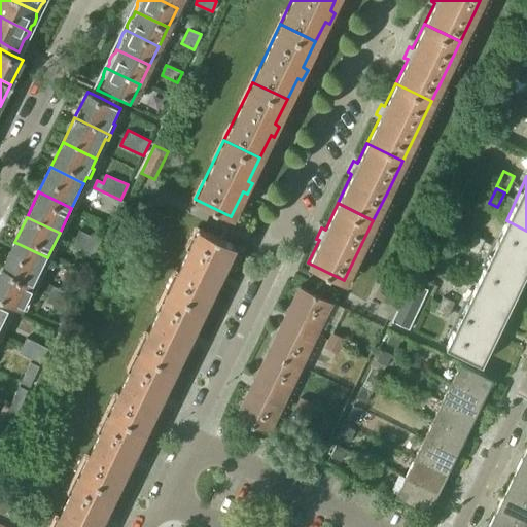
[(512,301),(526,268),(526,231),(506,220),(476,283),(512,301)]
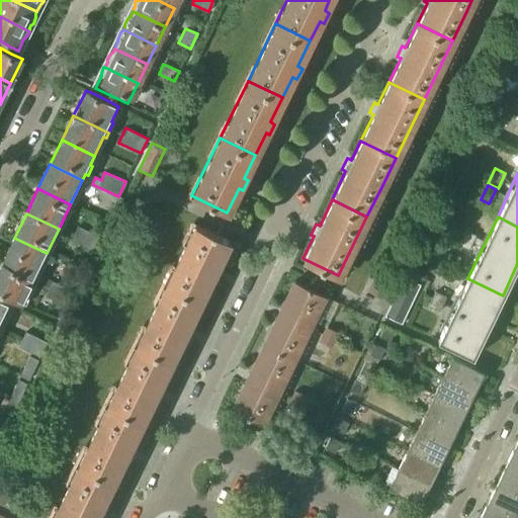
[(230,241),(217,234),(195,224),(166,284),(199,301),(212,275),(217,277),(222,266),(218,264),(230,241)]
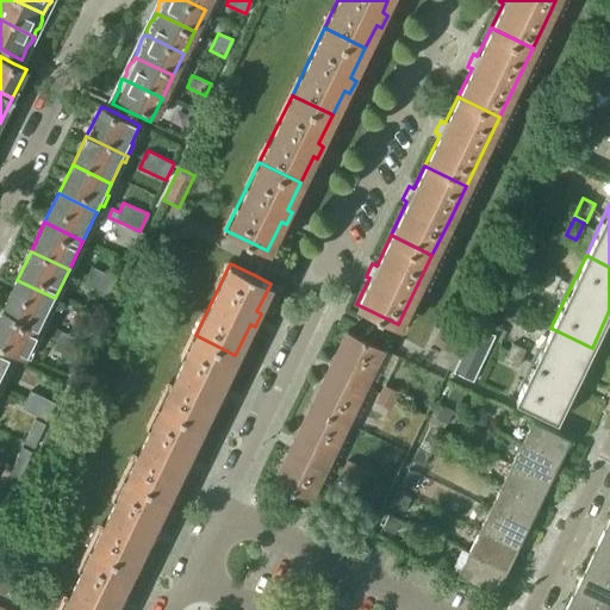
[(83,284),(110,296),(117,279),(92,267),(83,284)]
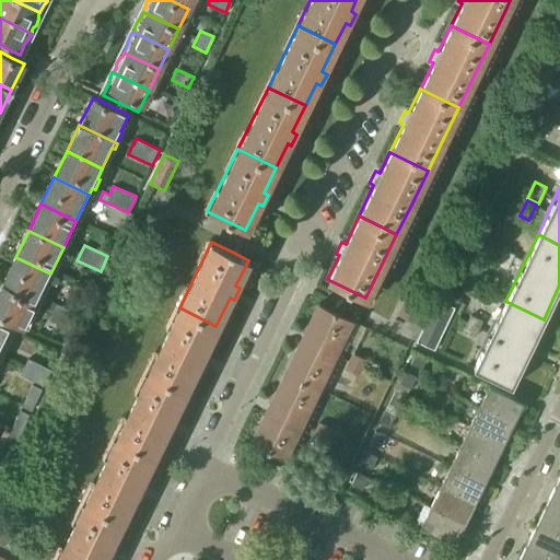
[(514,255),(503,248),(496,264),(506,269),(514,255)]
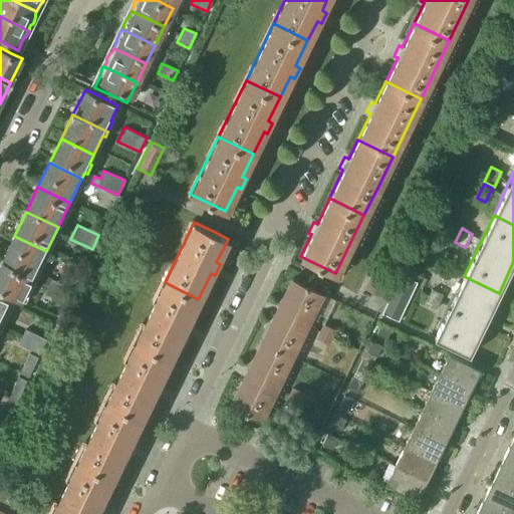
[(14,236),(2,260),(34,276),(46,251),(14,236)]
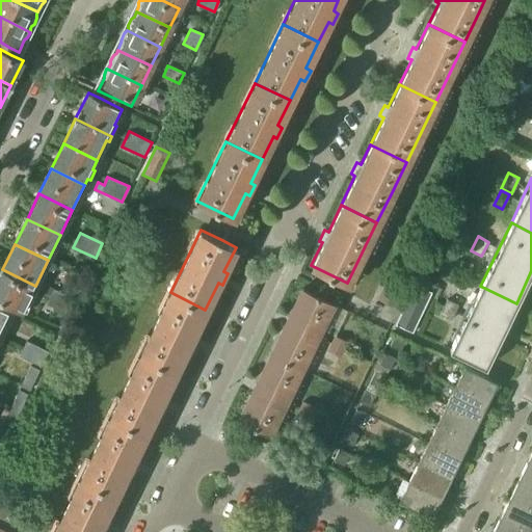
[(35,286),(2,269),(0,273),(0,299),(23,312),(31,295),(33,297),(37,289),(34,288),(35,286)]
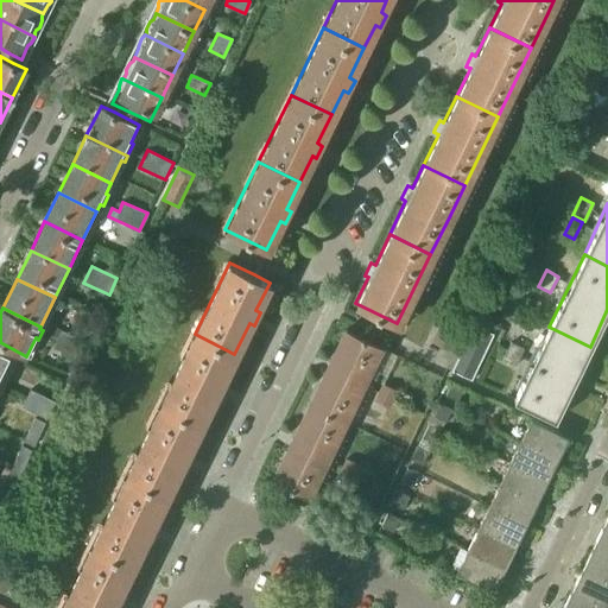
[(461,330),(441,320),(430,341),(450,352),(461,330)]
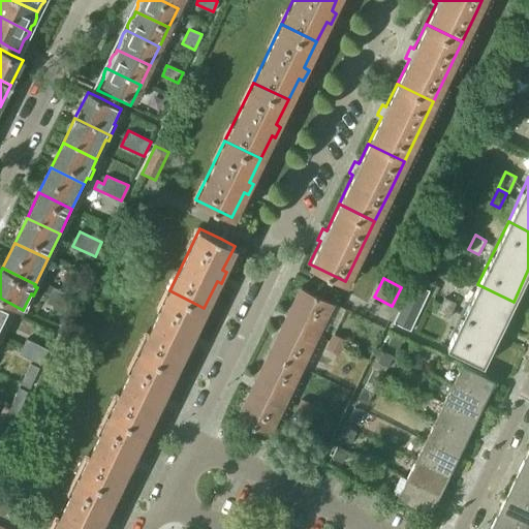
[(428,290),(411,282),(392,322),(409,331),(428,290)]
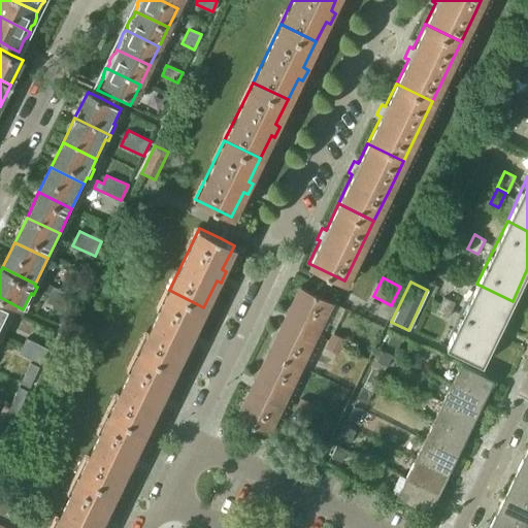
[(446,348),(482,365),(513,301),(476,284),(446,348)]
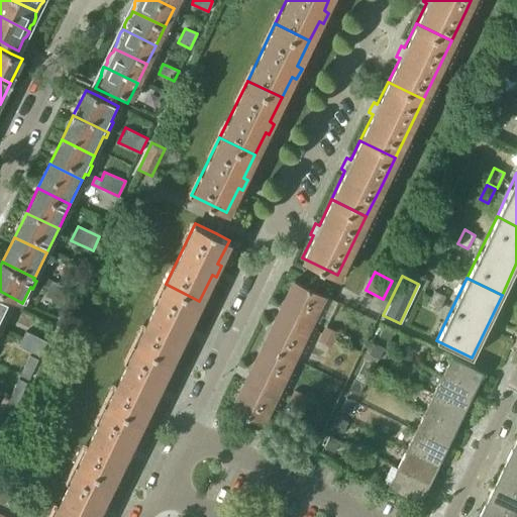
[(44,296),(66,305),(74,290),(53,280),(44,296)]
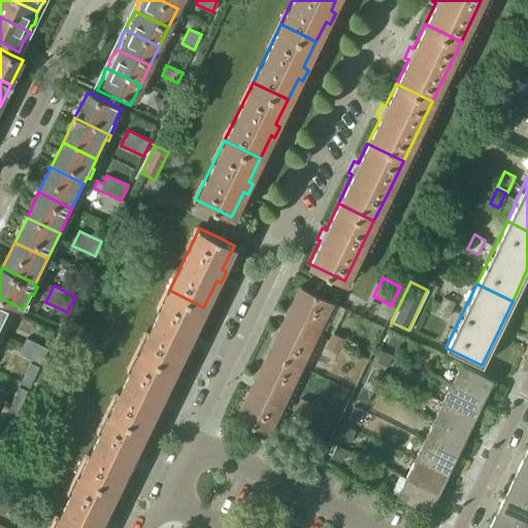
[(284,319),(315,334),(330,300),(300,286),(284,319)]
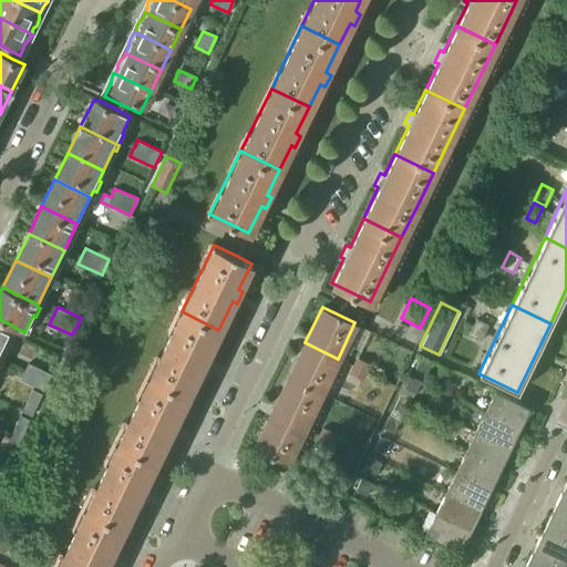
[(182,311),(165,344),(150,378),(187,395),(200,368),(205,370),(209,359),(205,357),(218,330),(182,311)]
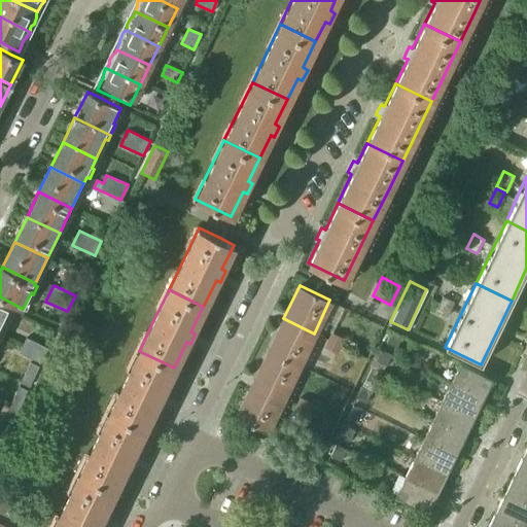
[(453,302),(444,296),(435,311),(446,316),(453,302)]
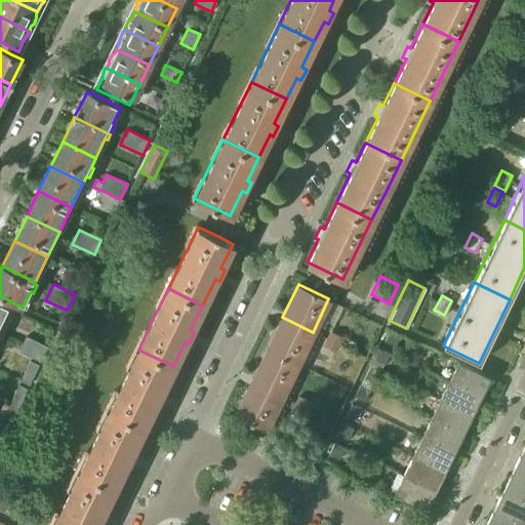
[(0,329),(11,307),(0,301),(0,329)]
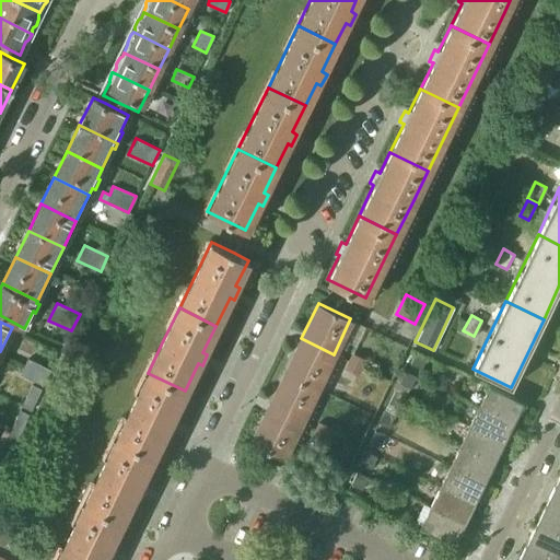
[(317,389),(334,354),(301,338),(283,373),(317,389)]
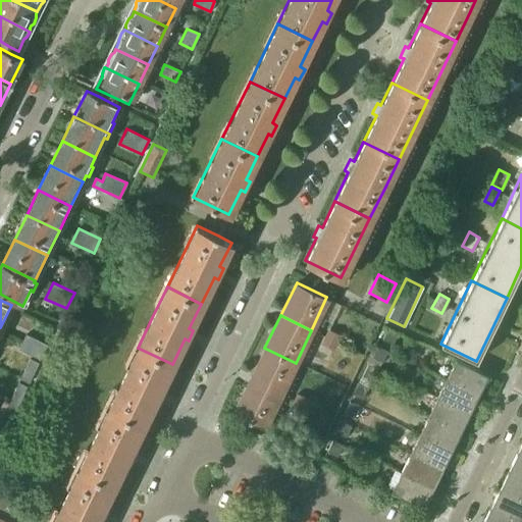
[(386,327),(381,337),(393,343),(398,332),(386,327)]
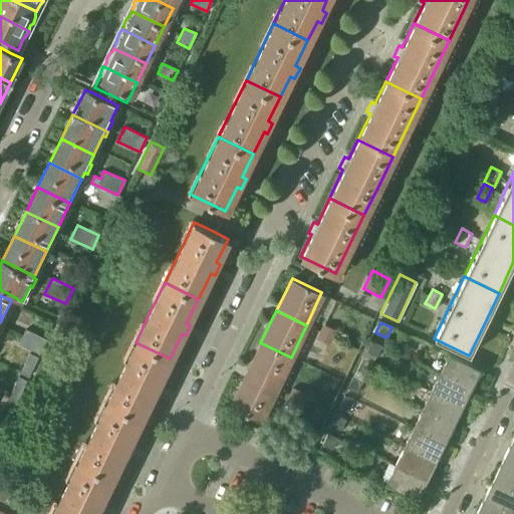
[(335,329),(322,323),(315,338),(328,344),(335,329)]
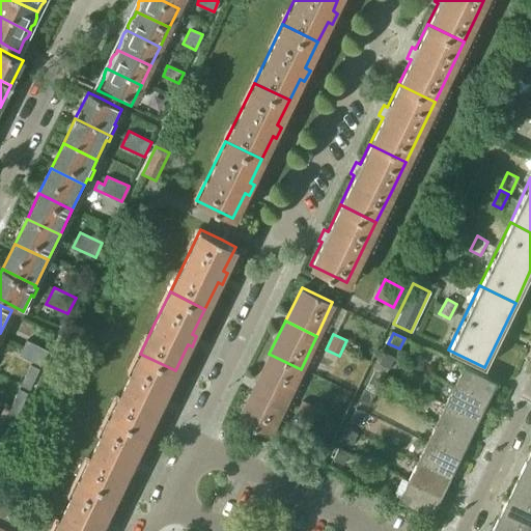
[(19,355),(40,365),(48,351),(26,339),(19,355)]
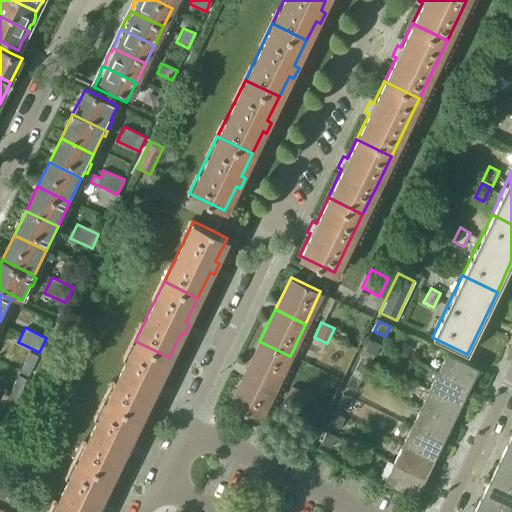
[(358,356),(360,357),(370,362),(379,344),(368,338),(358,356)]
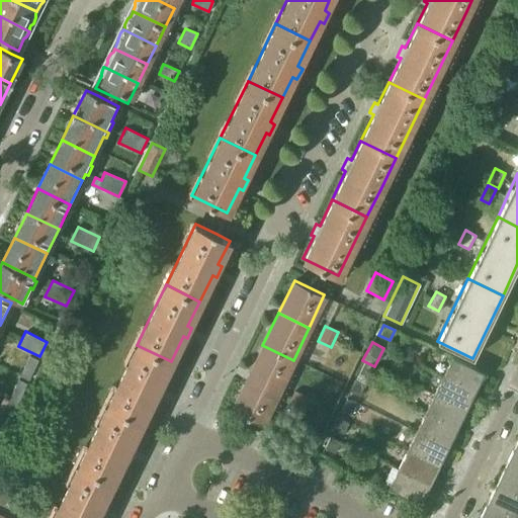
[(171,361),(137,345),(107,405),(142,422),(154,397),(158,398),(163,386),(160,385),(171,361)]
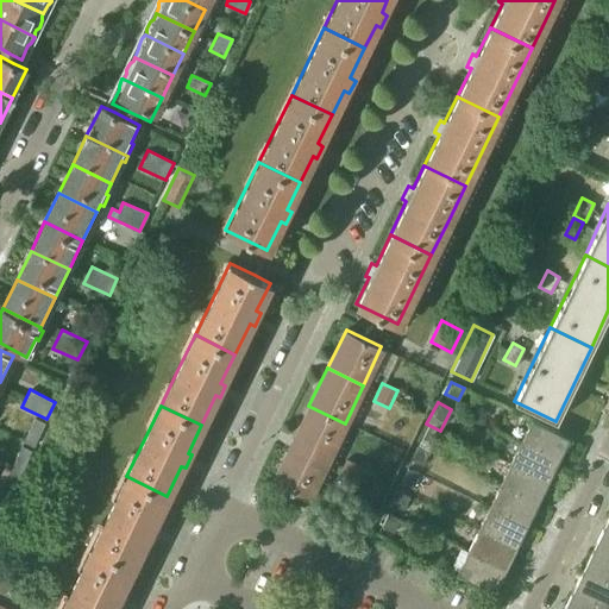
[(290,443),(326,460),(345,424),(308,406),(290,443)]
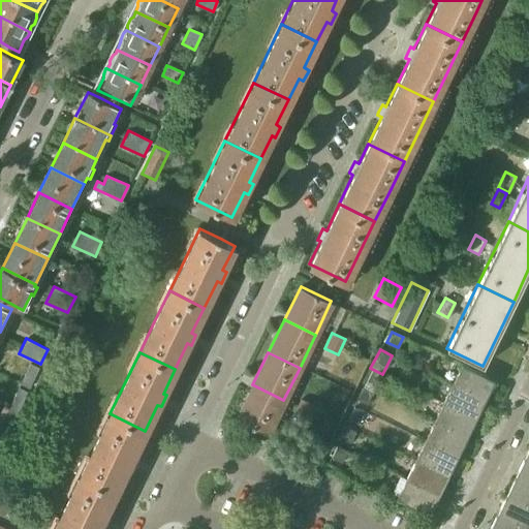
[(30,363),(20,383),(29,389),(38,367),(30,363)]
